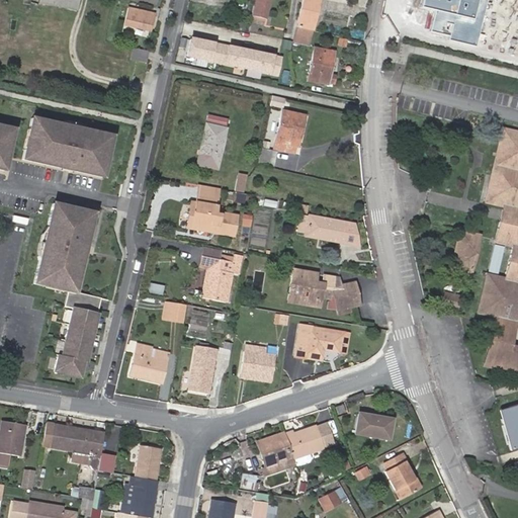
[(301,0),(296,26),(311,30),(317,0),(301,0)]
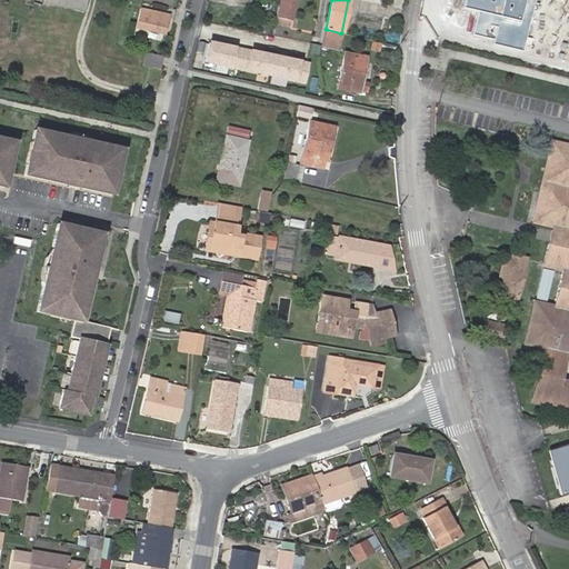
[(462,0),(461,8),(478,12),(472,35),(493,40),(492,45),(520,51),(532,0),(462,0)]
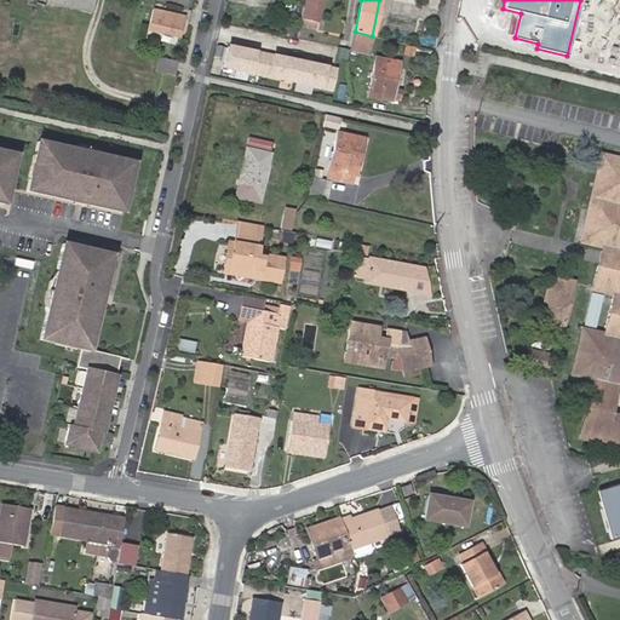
[(304,6),(302,19),(319,23),(321,10),(317,9),(304,6)]
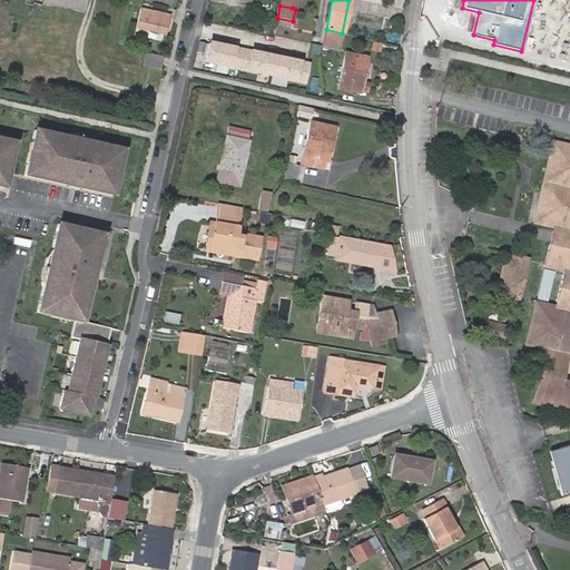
[(143,9),(138,27),(165,33),(169,16),(143,9)]
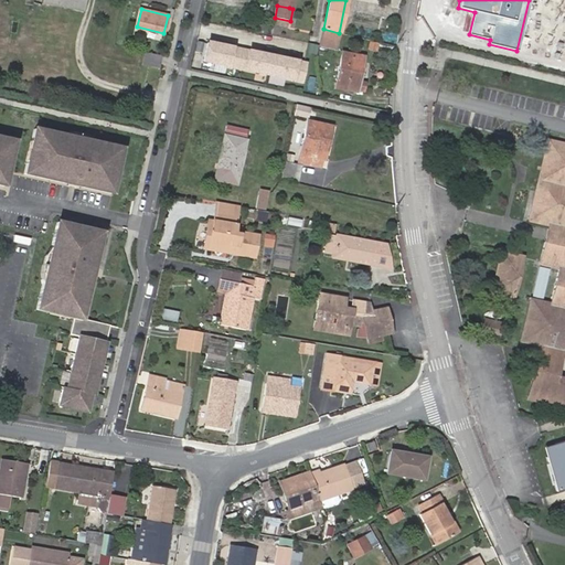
[(323,22),(316,20),(310,41),(319,42),(323,22)]
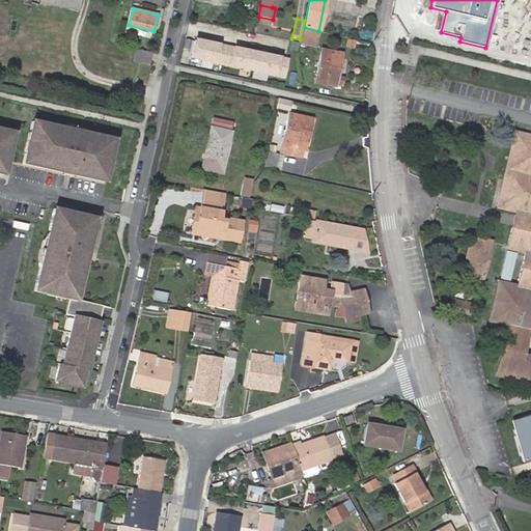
[(245,24),(243,30),(254,33),(256,26),(245,24)]
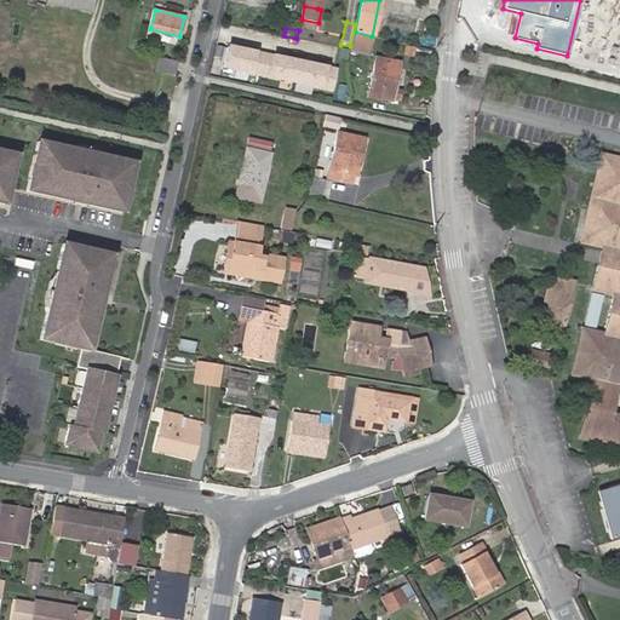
[(355,32),(352,40),(351,50),(368,53),(372,36),(355,32)]
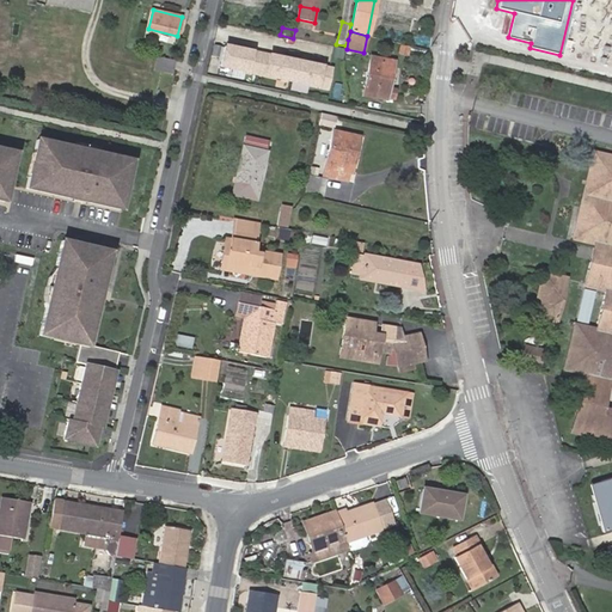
[(409,47),(399,44),(398,54),(407,55),(409,47)]
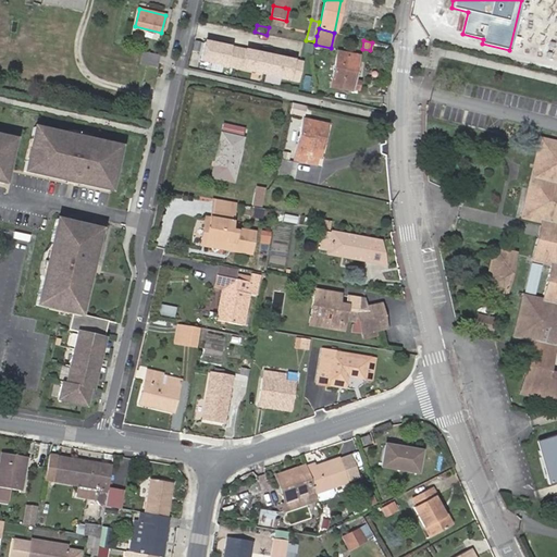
[(300,62),(205,41),(200,60),(296,79),(300,62)]
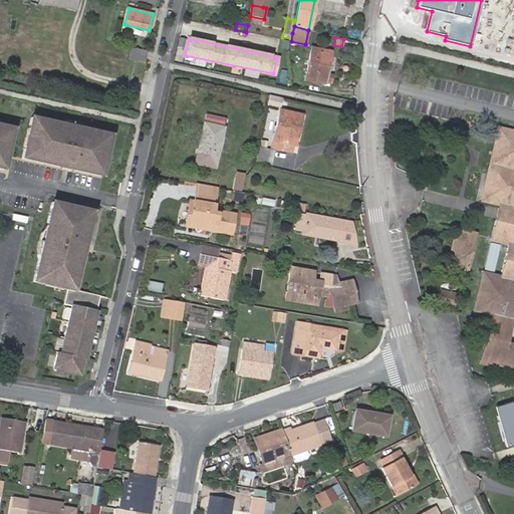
[(290,41),(281,39),(280,46),(288,48),(290,41)]
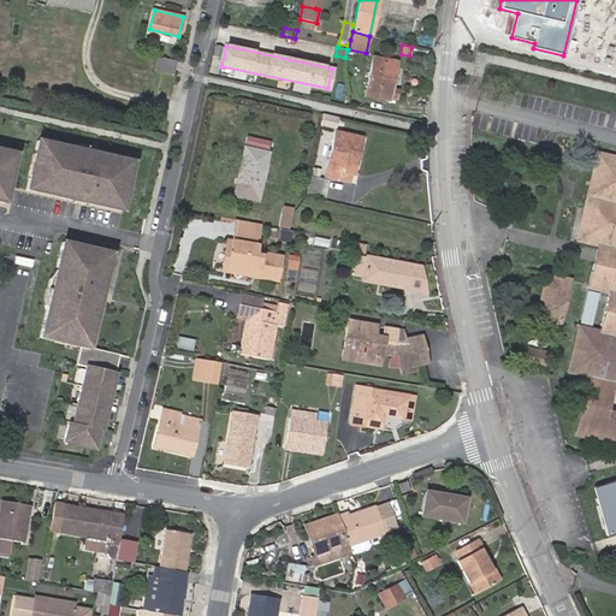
[(391,89),(396,61),(373,57),(366,95),(389,100),(389,99),(395,100),(396,90),(391,89)]
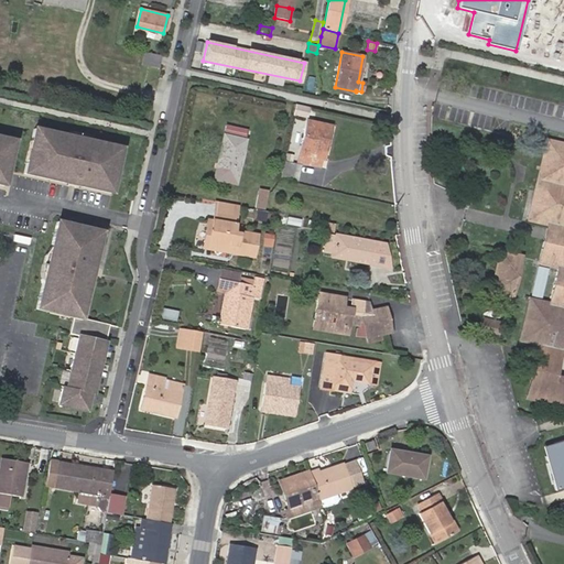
[(162,56),(145,53),(142,65),(160,68),(162,56)]
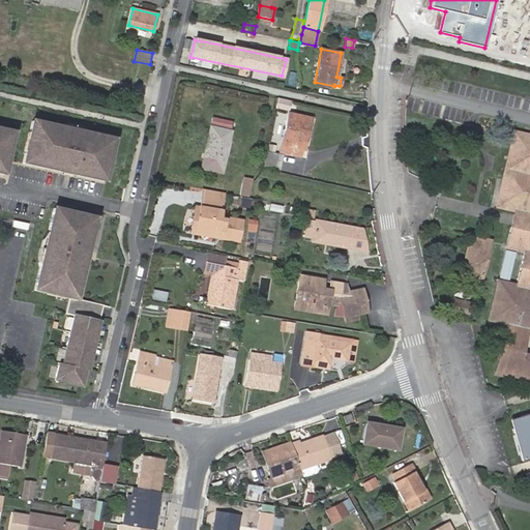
[(277,109),(291,111),(292,100),(278,98),(277,109)]
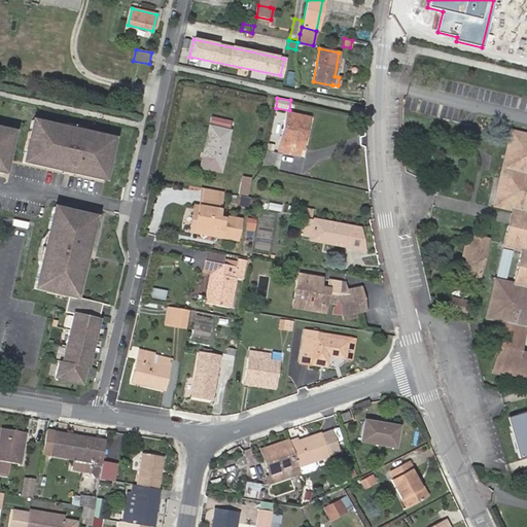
[(306,129),(308,130),(310,118),(287,112),(278,150),(283,152),(285,145),(301,149),(306,129)]
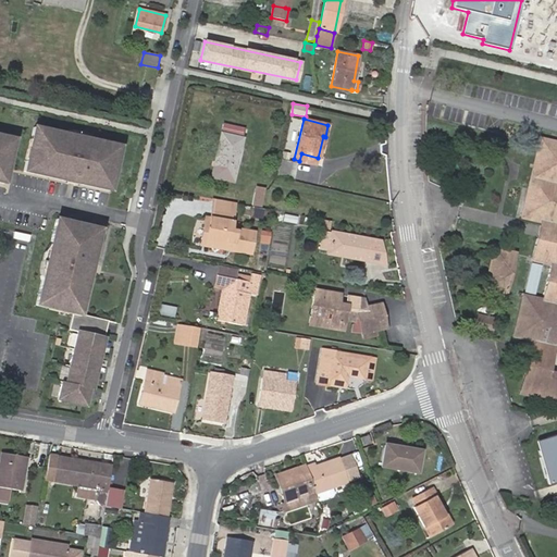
[(244,128),(223,124),(222,132),(242,136),(244,128)]
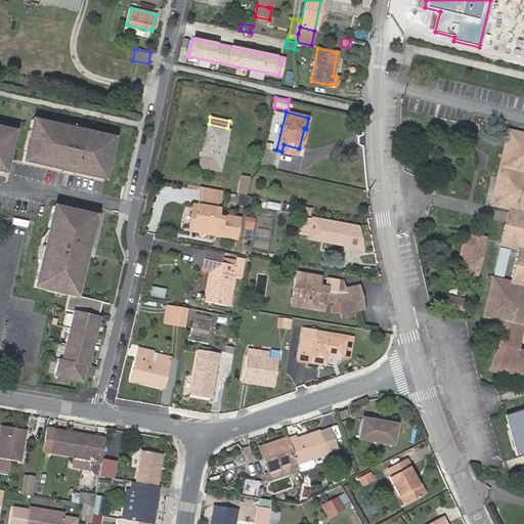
[(113,138),(32,120),(23,162),(103,180),(113,138)]
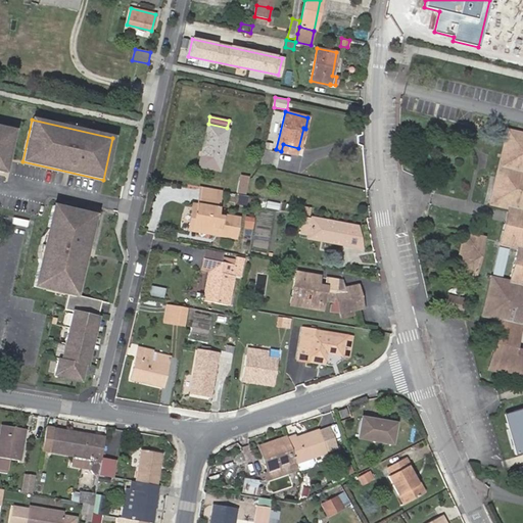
[(208,126),(200,158),(198,167),(214,170),(216,161),(221,163),(228,130),(208,126)]
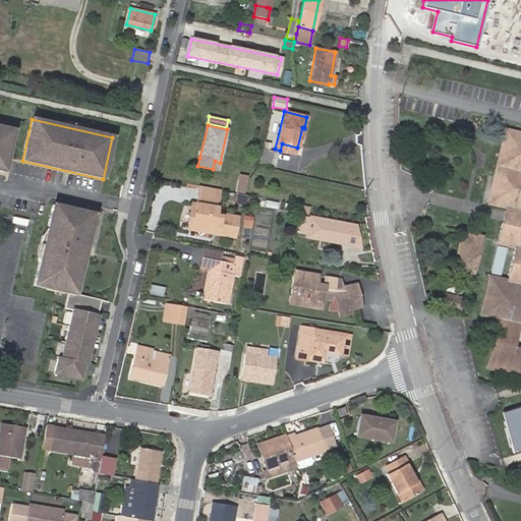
[(13,130),(0,127),(0,170),(4,172),(13,130)]
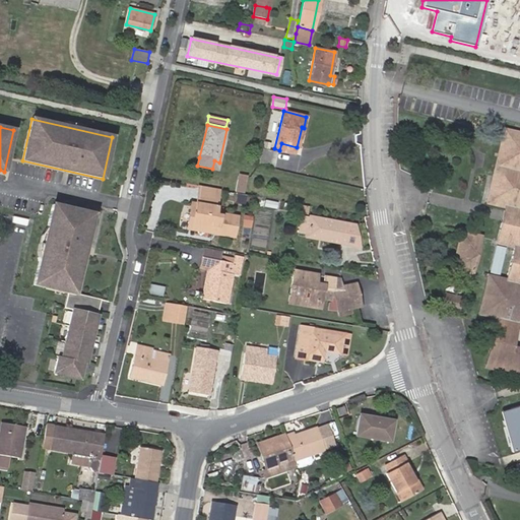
[(505,207),(498,243),(515,247),(519,248),(516,264),(511,263),(507,279),(490,275),(480,314),(498,318),(485,367),(519,375),(519,404),(510,408),(510,409),(510,411),(510,412),(509,413),(508,415),(508,416),(506,417),(505,418),(504,419),(503,420),(513,452),(519,450),(519,449),(519,468),(518,469),(519,475),(519,348),(513,346),(518,323),(519,323),(519,132),(505,129),(488,203),(505,207)]
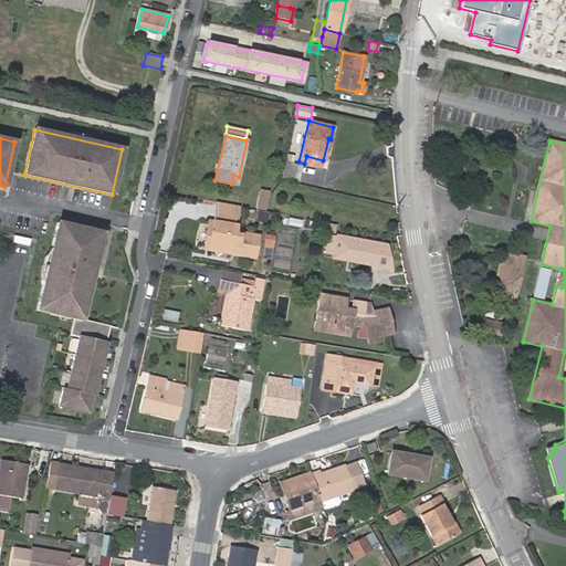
[(321,167),(323,160),(306,156),(304,164),(321,167)]
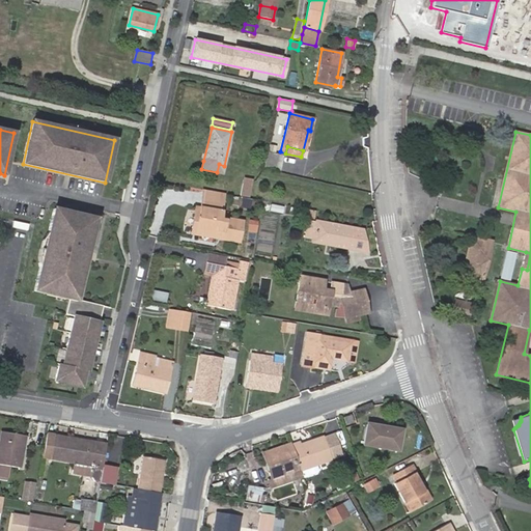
[(283,157),(264,152),(262,167),(280,170),(283,157)]
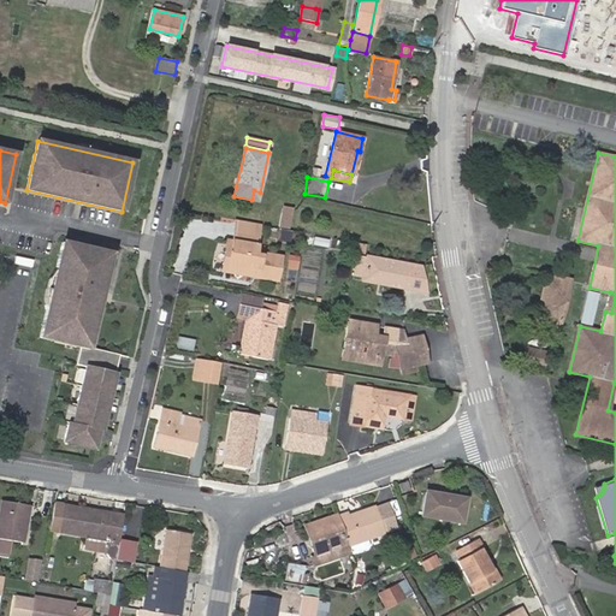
[(280,213),(278,226),(288,229),(290,214),(280,213)]
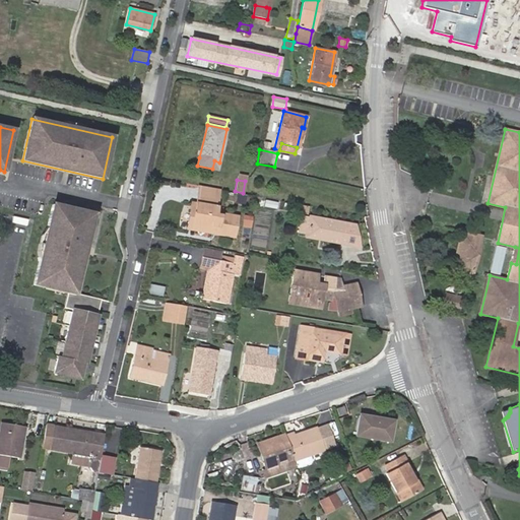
[(199,187),(198,195),(217,199),(219,191),(199,187)]
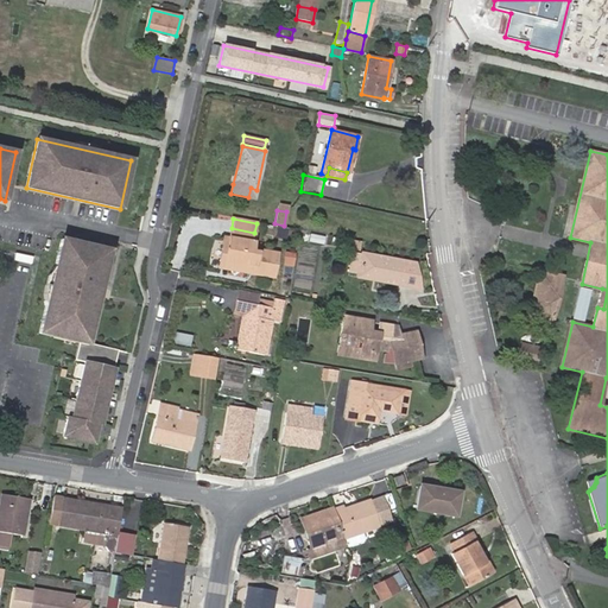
[(278,227),(277,239),(287,240),(290,228),(278,227)]
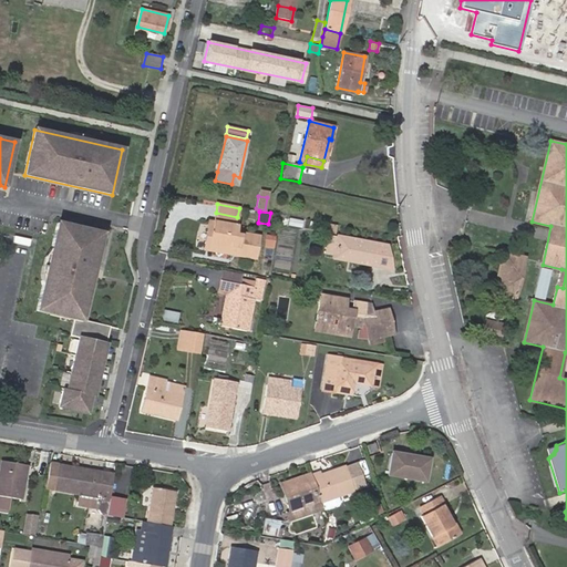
[(216,213),(214,222),(209,245),(232,248),(232,246),(238,246),(236,255),(255,258),(259,236),(240,233),(239,236),(234,235),(235,232),(237,217),(216,213)]
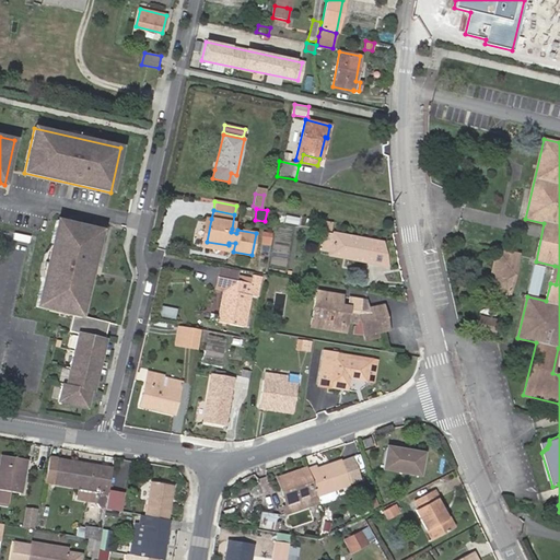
[(286,214),(283,223),(298,225),(300,218),(286,214)]
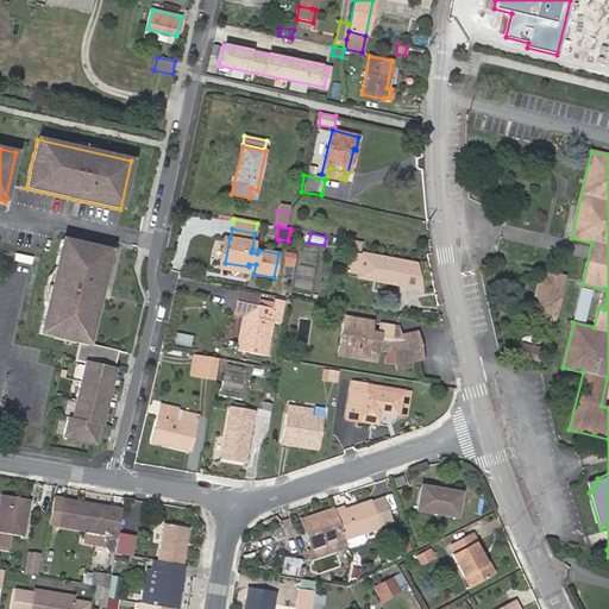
[(225,263),(230,238),(225,237),(219,268),(253,274),(256,264),(249,264),(249,267),(225,263)]
